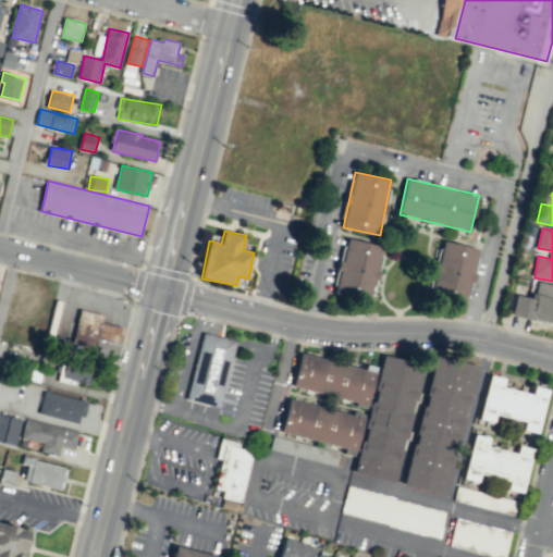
[(335,295),(372,302),(383,246),(346,238),(335,295)]
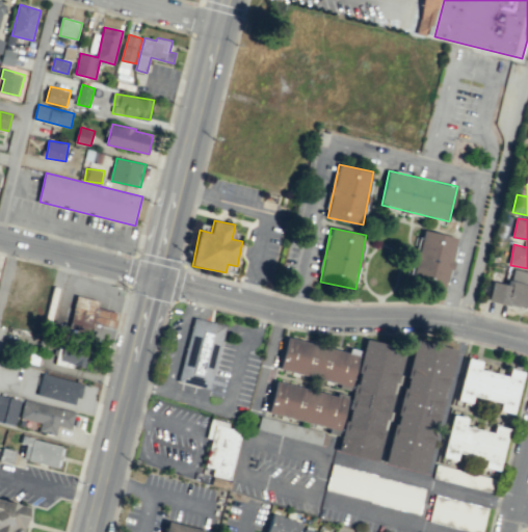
[(457,237),(422,230),(411,284),(447,291),(457,237)]
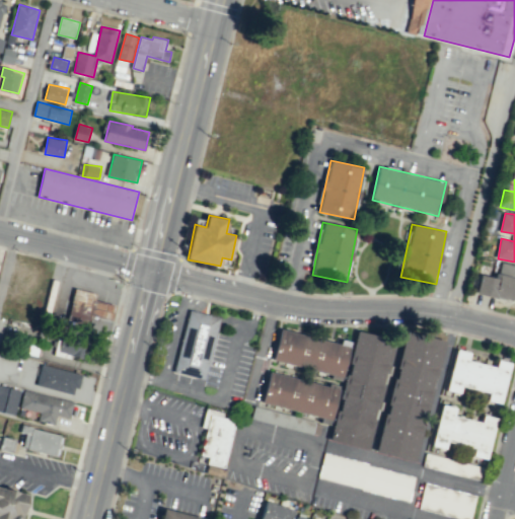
[(477,293),(514,301),(514,265),(501,263),(498,278),(482,275),(477,293)]
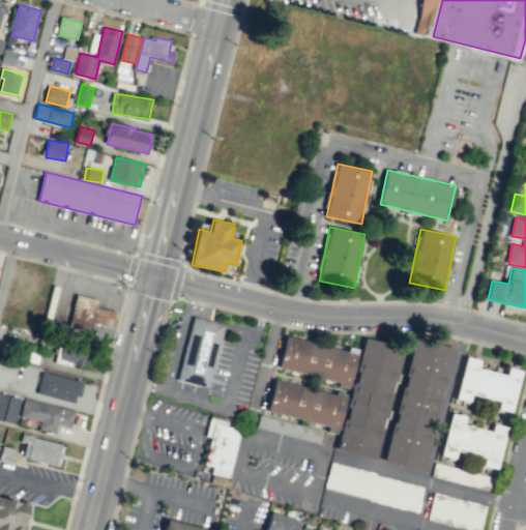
[(99,299),(78,294),(70,327),(91,331),(94,321),(115,325),(118,311),(97,306),(99,299)]
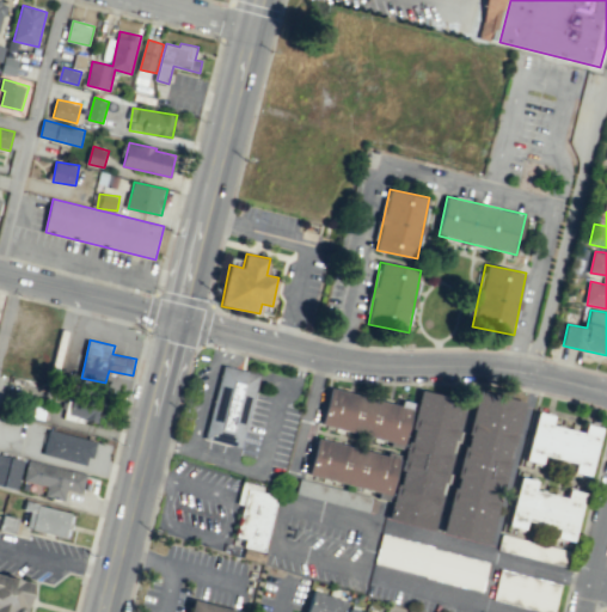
[(261,373),(224,366),(208,440),(245,448),(261,373)]
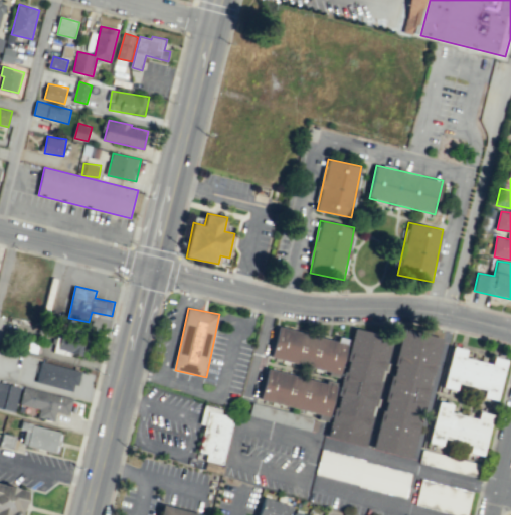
[(272,357),(341,374),(348,343),(279,326),(272,357)]
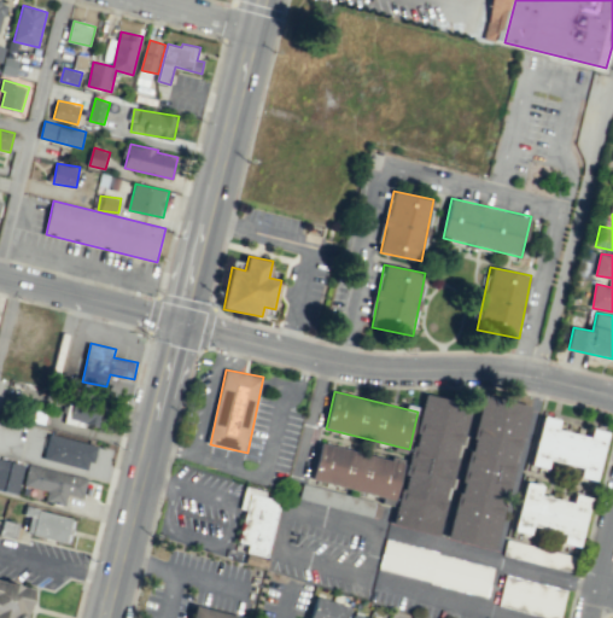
[(397,526),(443,535),(470,403),(424,395),(397,526)]
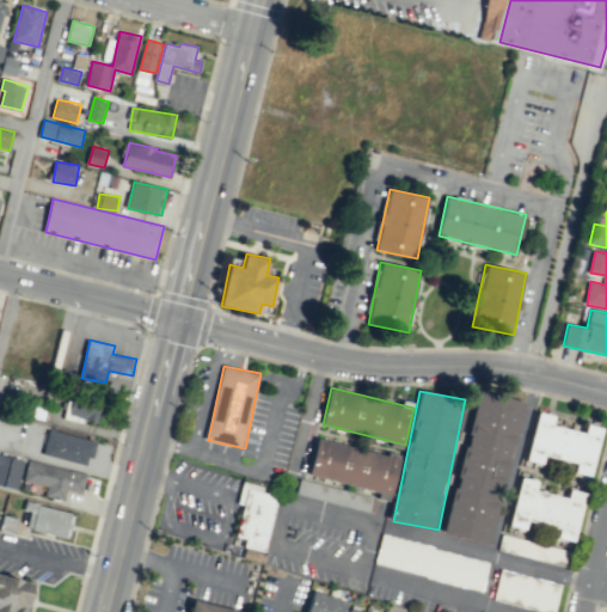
[(447,533),(494,544),(525,401),(478,391),(447,533)]
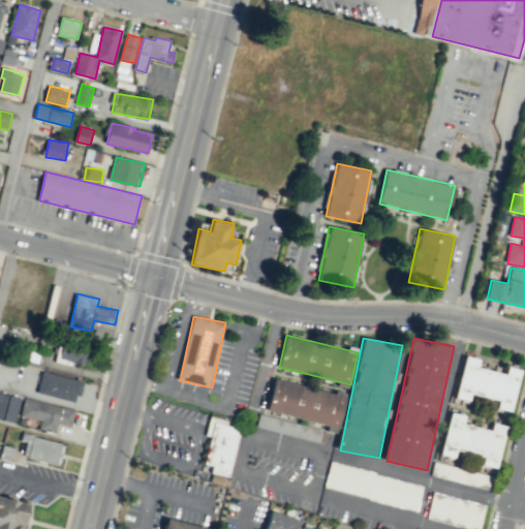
[(61,359),(86,365),(91,346),(66,341),(61,359)]
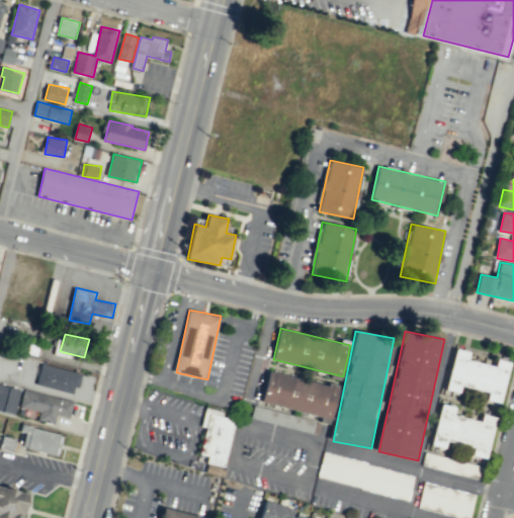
[(447,390),(460,393),(461,385),(490,392),(488,400),(502,403),(510,361),(497,359),(496,365),(468,360),(470,351),(456,348),(447,390)]
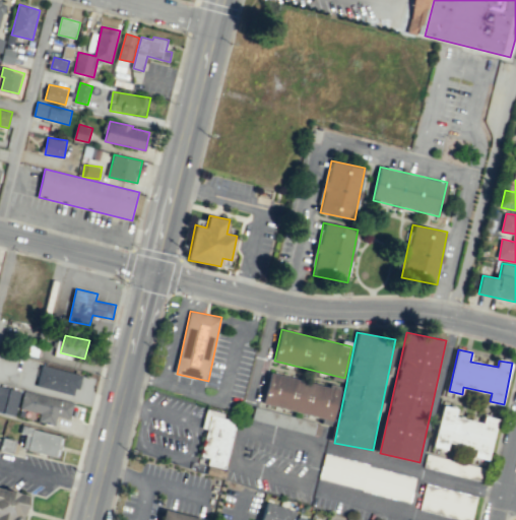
[(82,375),(43,365),(38,386),(77,396),(82,375)]
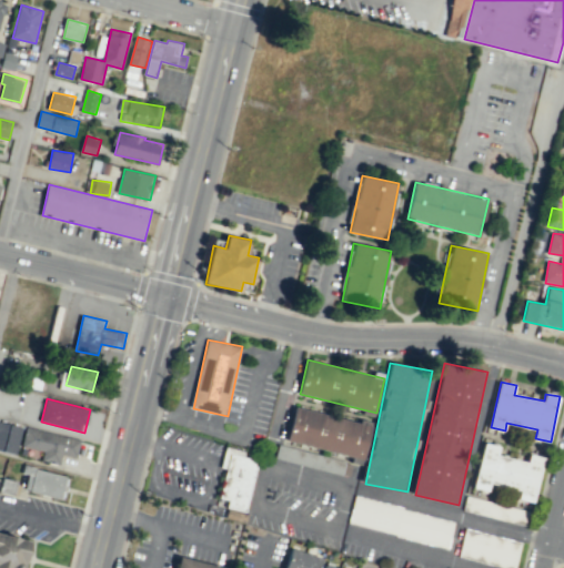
[(288,440),(364,459),(373,425),(296,406),(288,440)]
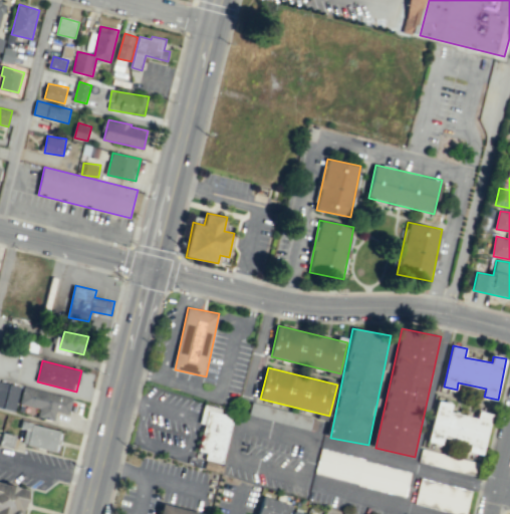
[(21,384),(0,381),(0,407),(18,410),(21,384)]
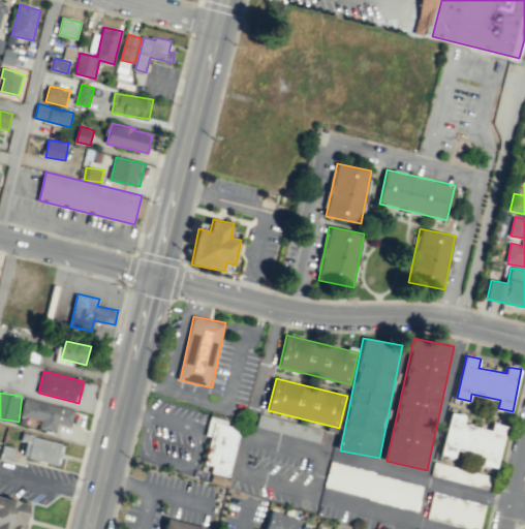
[(60,424),(73,427),(78,410),(26,398),(23,415),(42,419),(40,428),(58,432),(60,424)]
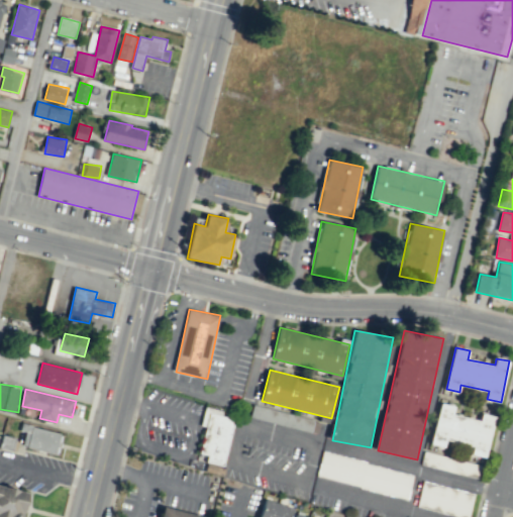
[(432,444),(445,447),(446,440),(474,445),(472,454),(487,457),(495,416),(482,413),(481,420),(453,414),(455,406),(441,403),(432,444)]
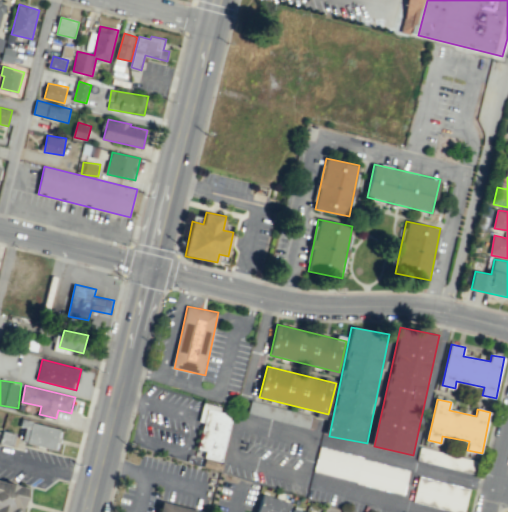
[(199,449),(207,451),(205,458),(225,462),(234,415),(222,412),(223,407),(205,403),(201,422),(205,423),(199,449)]
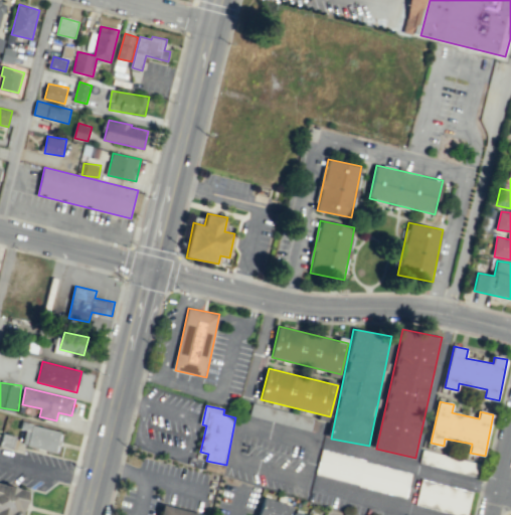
[(22,430),(27,431),(24,445),(58,451),(61,431),(23,423),(22,430)]
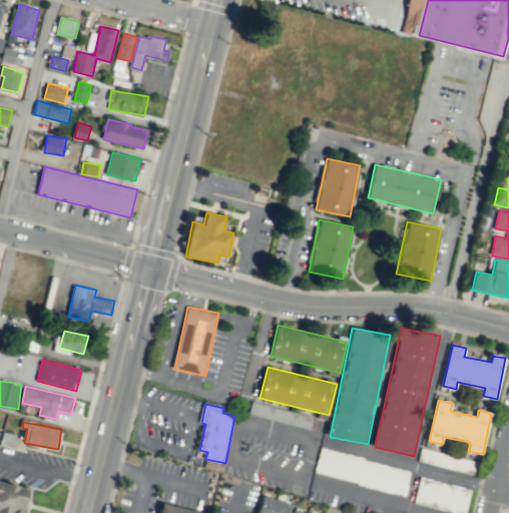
[(407,493),(413,469),(322,449),(317,474),(407,493)]
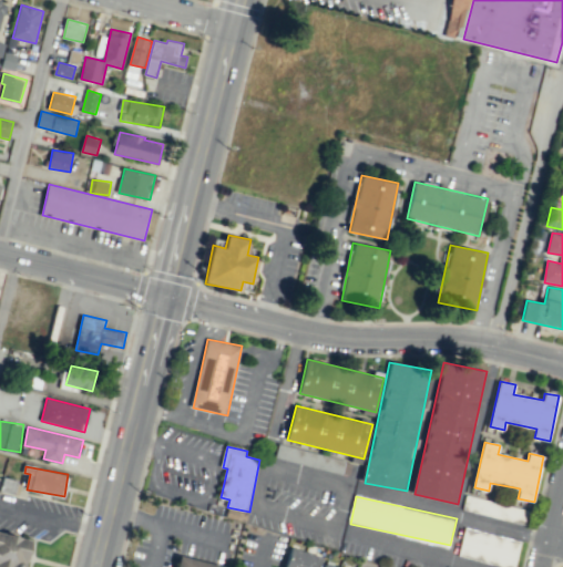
[(466,509),(525,524),(529,509),(469,496),(466,509)]
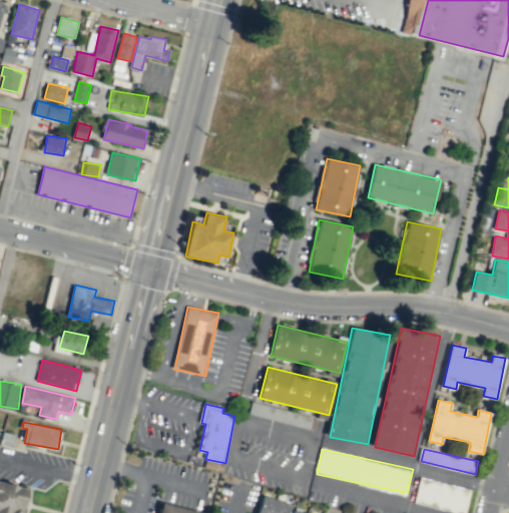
[(417,504),(462,512),(467,512),(472,488),(422,478),(417,504)]
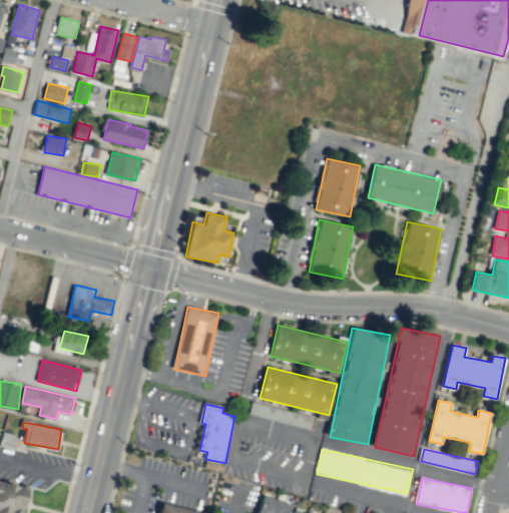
[(0,512),(23,512),(29,488),(0,481),(0,512)]
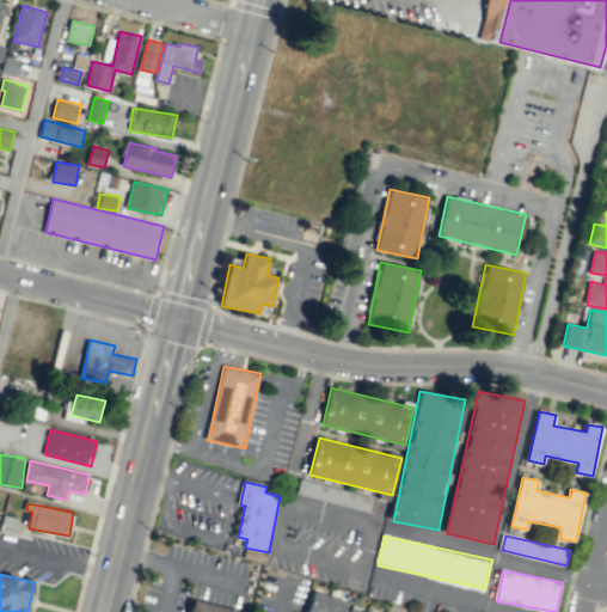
[(343,611),(347,599),(313,592),(308,611),(343,611)]
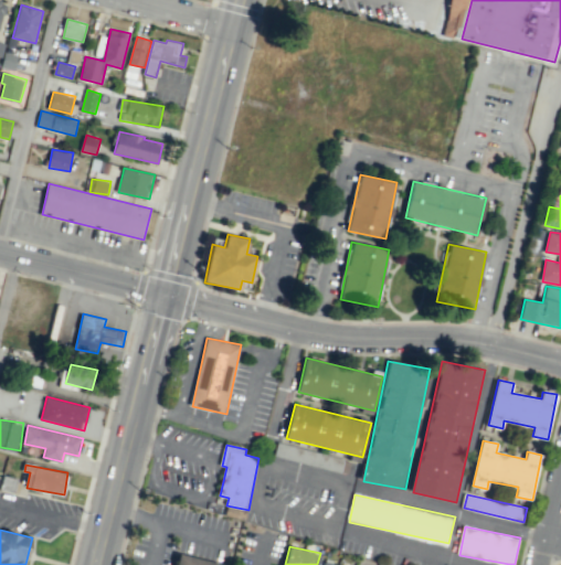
[(221,564),(222,563),(178,554),(175,564),(221,564)]
